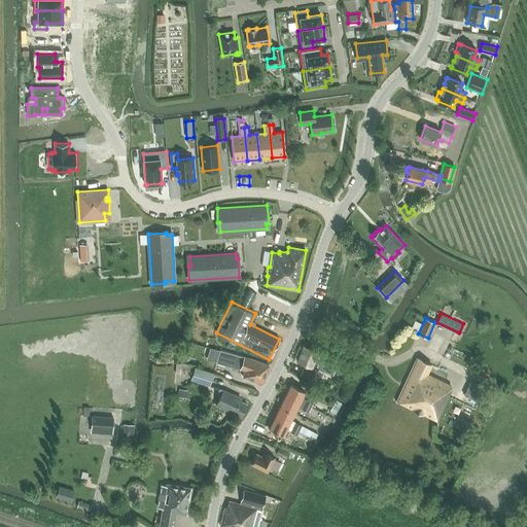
[(412,325),(418,328),(421,321),(414,319),(412,325)]
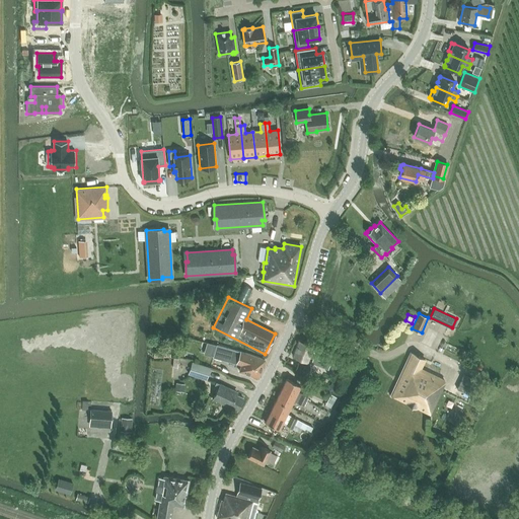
[(292,356),(308,362),(310,357),(330,364),(334,355),(314,347),(299,340),(292,356)]
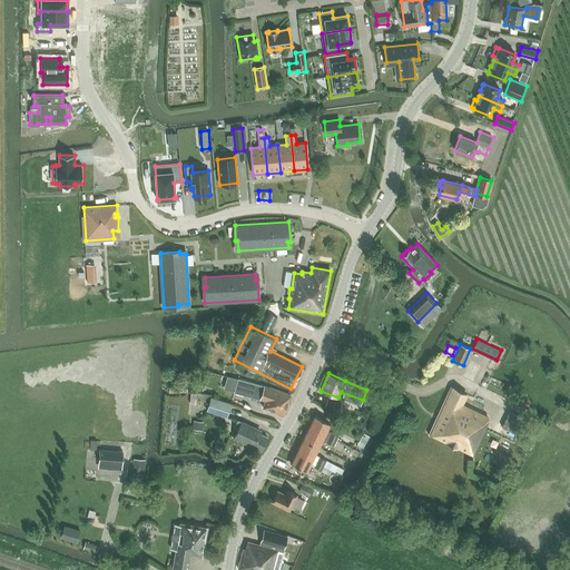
[(238,379),(234,392),(261,399),(265,401),(263,408),(284,415),(292,395),(269,387),(269,389),(238,379)]
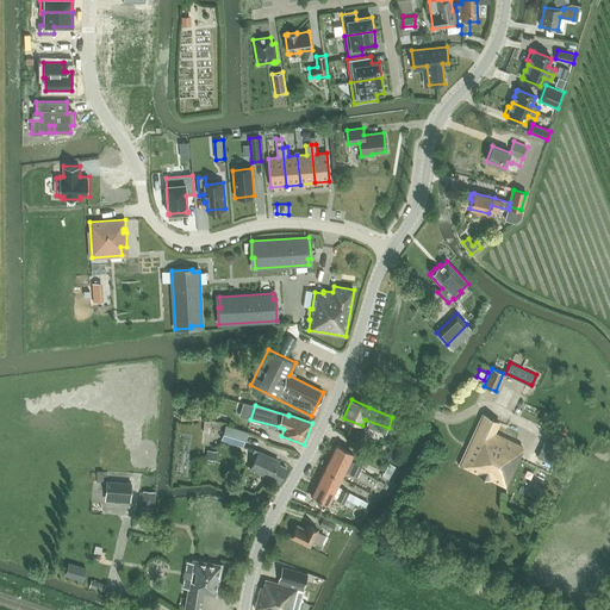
[(499,422),(481,414),(458,465),(503,486),(503,485),(505,486),(518,456),(517,456),(522,446),(495,433),(499,422)]
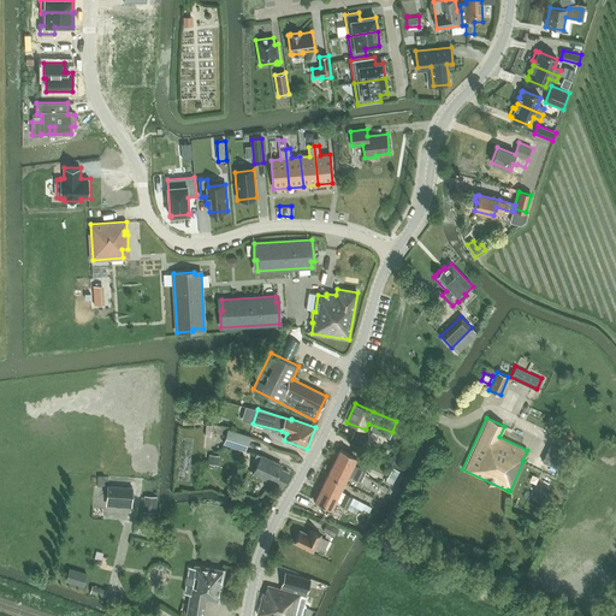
[(400,424),(396,431),(408,436),(410,427),(400,424)]
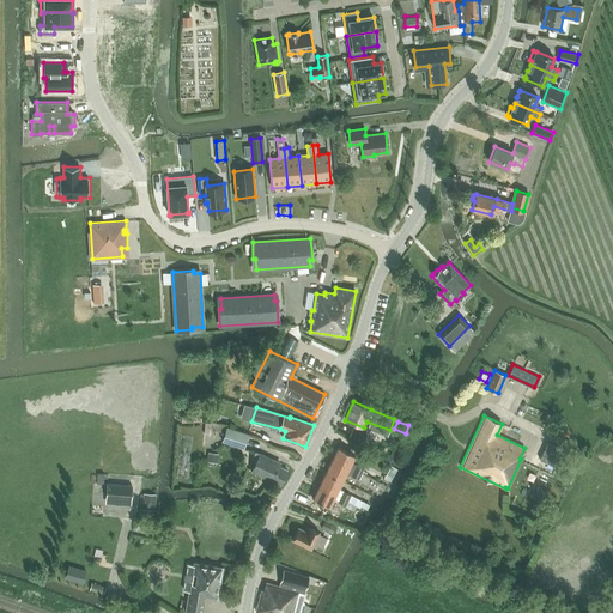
[(249,434),(228,426),(222,442),(244,449),(249,434)]
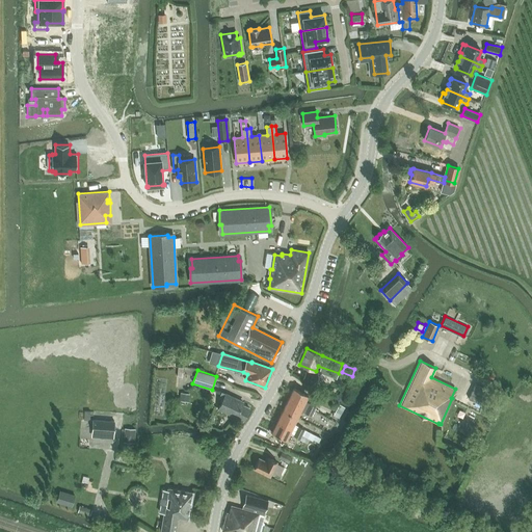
[(318,377),(307,372),(303,380),(315,384),(318,377)]
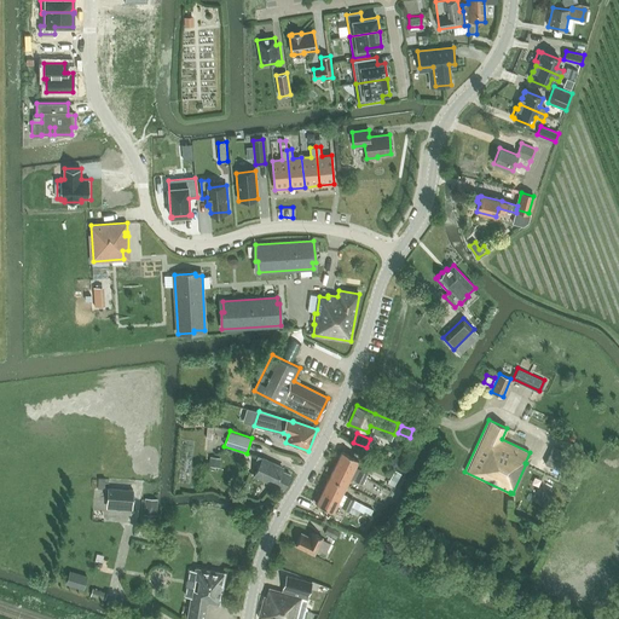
[(357,446),(353,455),(369,462),(372,455),(357,446)]
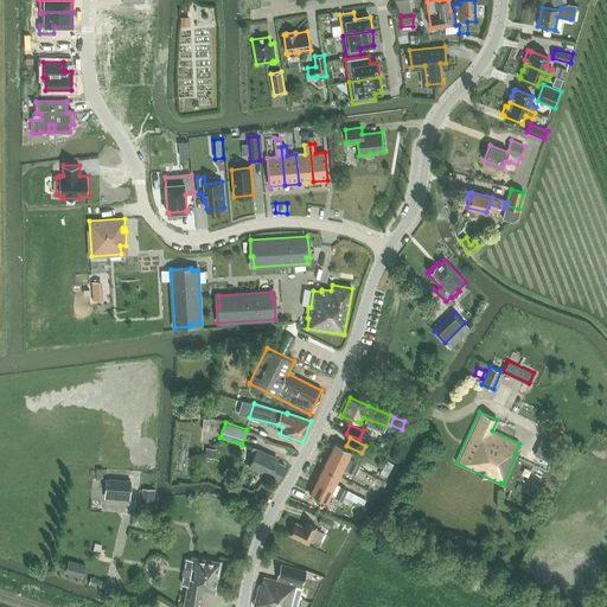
[(543,439),(535,455),(548,461),(556,445),(543,439)]
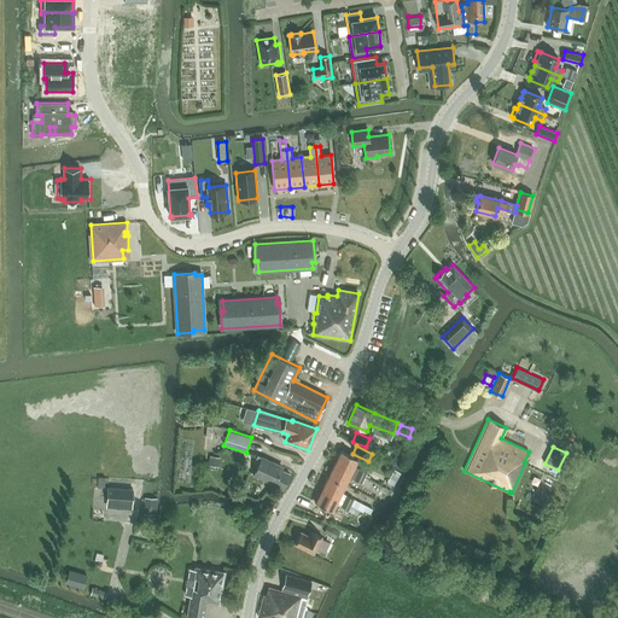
[(365,478),(367,473),(367,472),(355,467),(359,459),(342,450),(334,464),(365,478)]
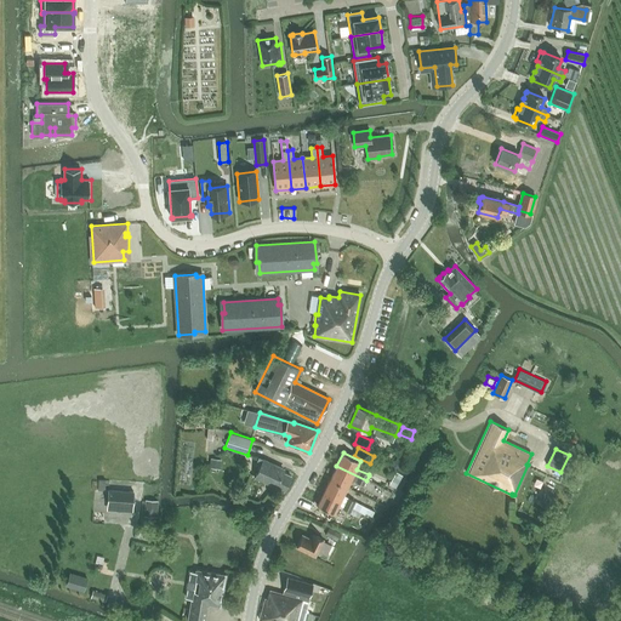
[(281,471),(283,468),(263,459),(258,457),(256,465),(260,466),(255,477),(285,491),(292,476),(281,471)]
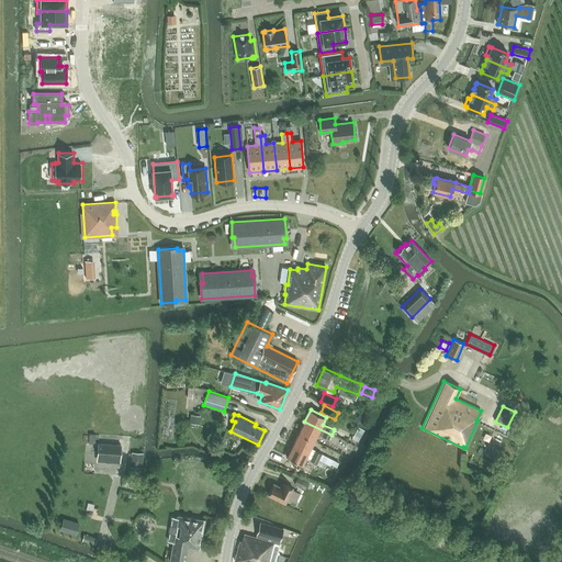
[(329,439),(332,435),(304,422),(299,434),(314,441),(317,435),(329,439)]
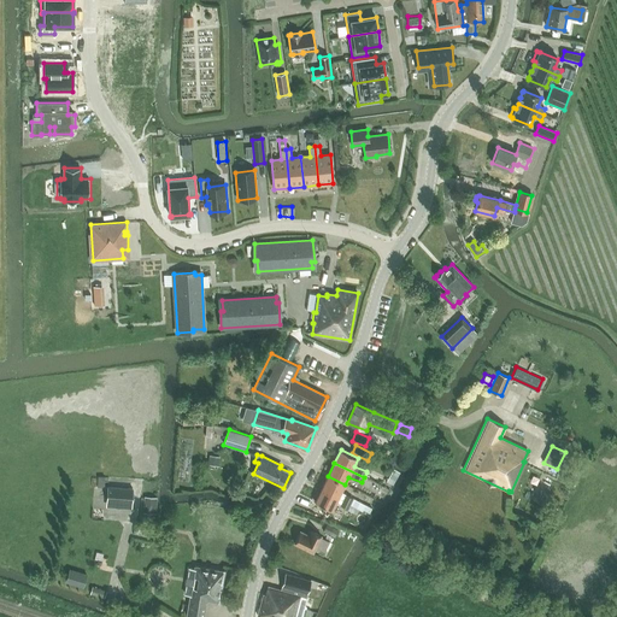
[(392,483),(399,469),(392,465),(385,480),(392,483)]
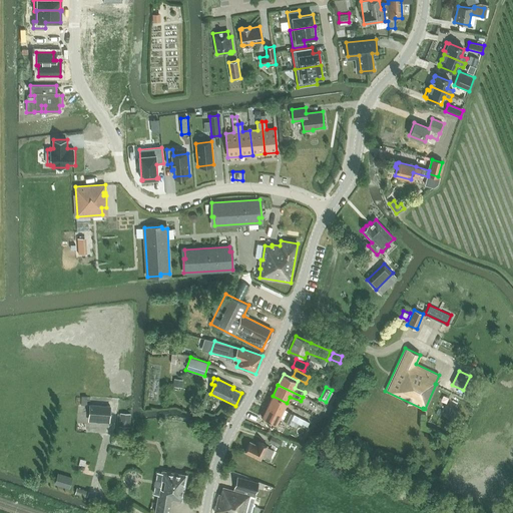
[(273,396),(268,407),(293,419),(292,419),(292,420),(299,424),(302,425),(302,424),(304,420),(284,410),(287,403),(273,396)]
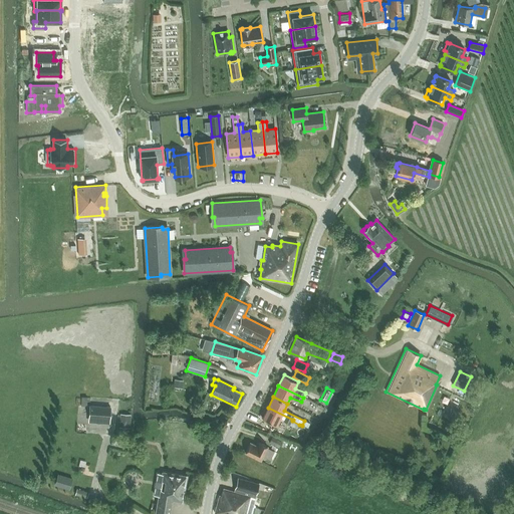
[(89,405),(89,417),(109,419),(110,407),(89,405)]
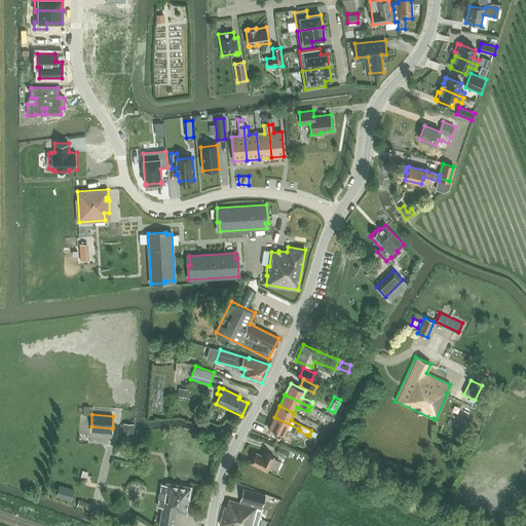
[(325,415),(322,422),(327,425),(331,418),(325,415)]
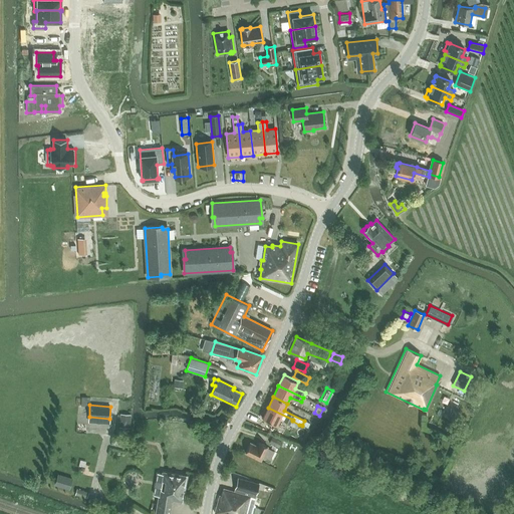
[(268,408),(262,418),(277,426),(280,420),(290,425),(292,421),(292,420),(293,420),(268,408)]
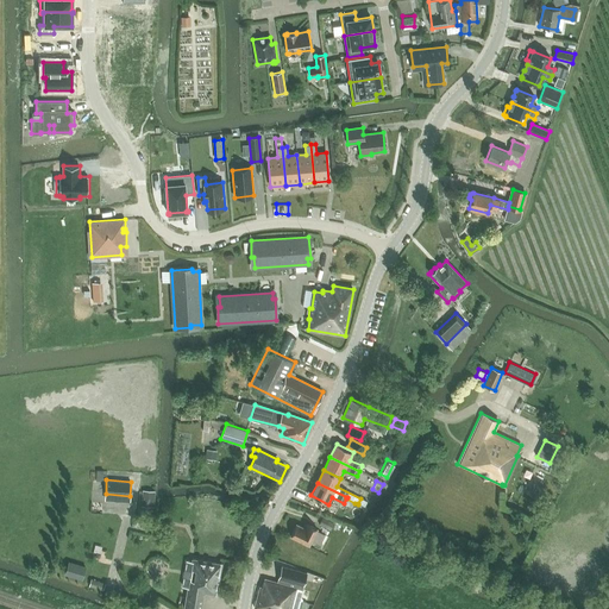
[(142,489),(142,501),(155,502),(155,490),(142,489)]
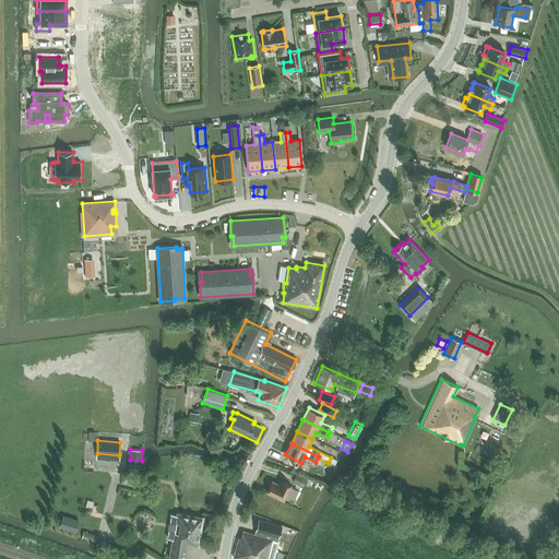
[(297,474),(293,482),(302,487),(307,479),(297,474)]
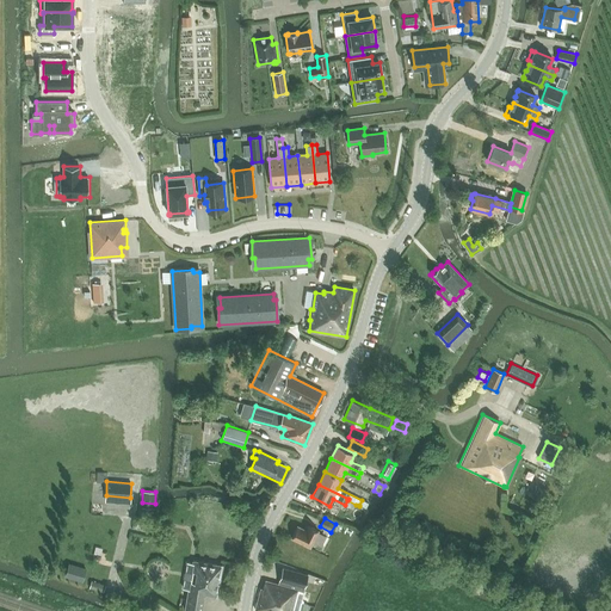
[(146,534),(147,523),(130,522),(130,532),(146,534)]
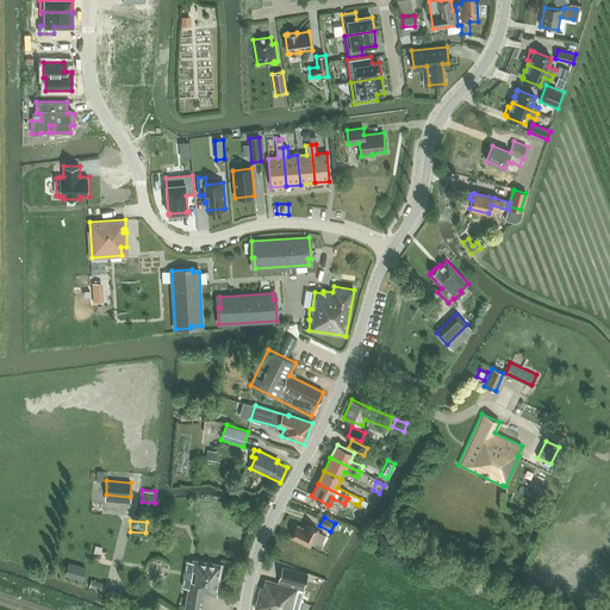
[(297,526),(291,537),(310,547),(312,541),(322,546),(327,536),(317,531),(318,530),(307,524),(305,529),(297,526)]
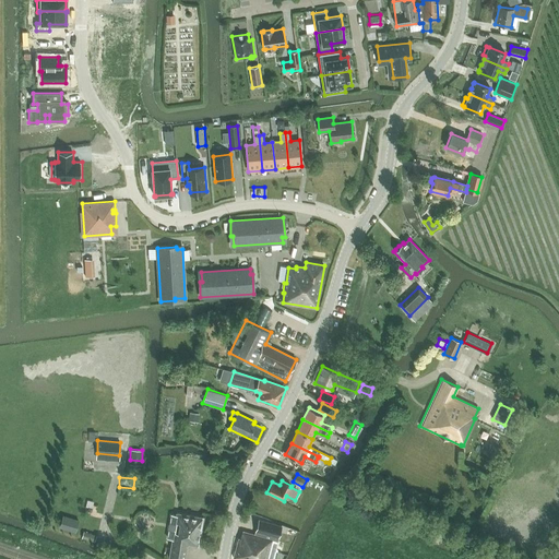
[(199,546),(203,518),(177,513),(176,516),(178,516),(175,538),(173,538),(169,558),(175,558),(185,558),(188,545),(199,546)]
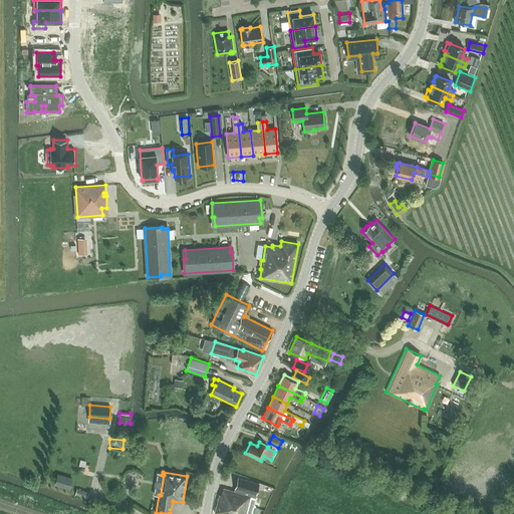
[(72,479),(58,475),(55,484),(69,489),(72,479)]
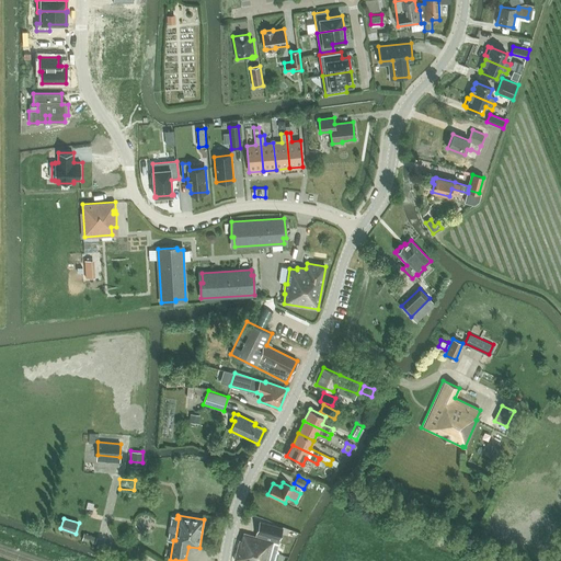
[(279,539),(283,528),(260,522),(256,534),(258,534),(256,537),(243,534),(243,535),(242,541),(240,540),(235,560),(238,560),(274,560),(276,553),(275,553),(278,544),(279,539)]
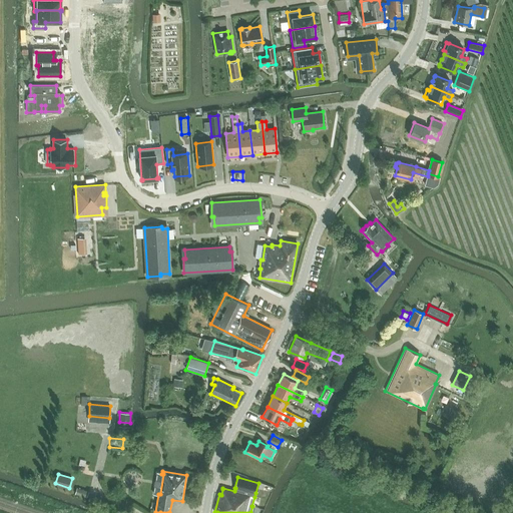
[(76,487),(74,493),(86,497),(88,491),(76,487)]
